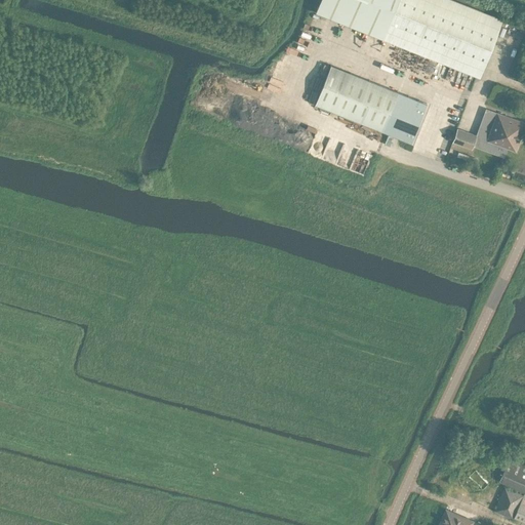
[(319,0),(315,11),(382,38),(480,76),(502,18),(455,0),(319,0)]
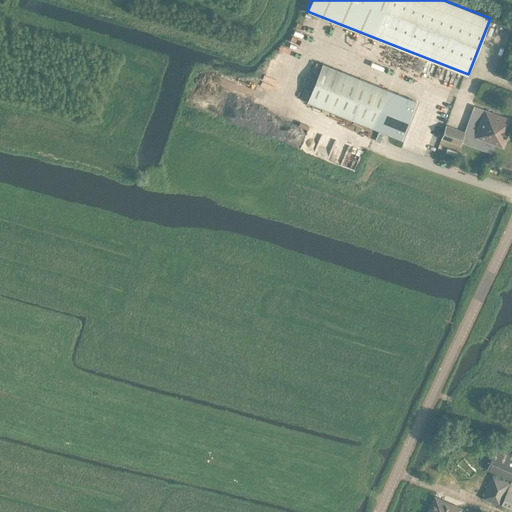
[(323,63),(308,102),(312,103),(324,108),(367,125),(401,139),(416,100),(323,63)]
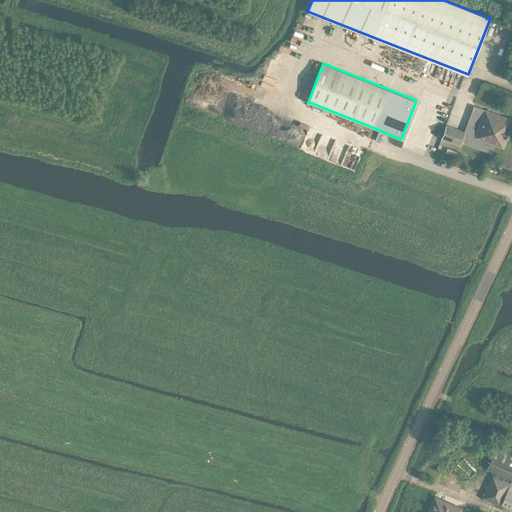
[(511,119),(485,110),(475,137),(502,147),(511,120),(511,119)]
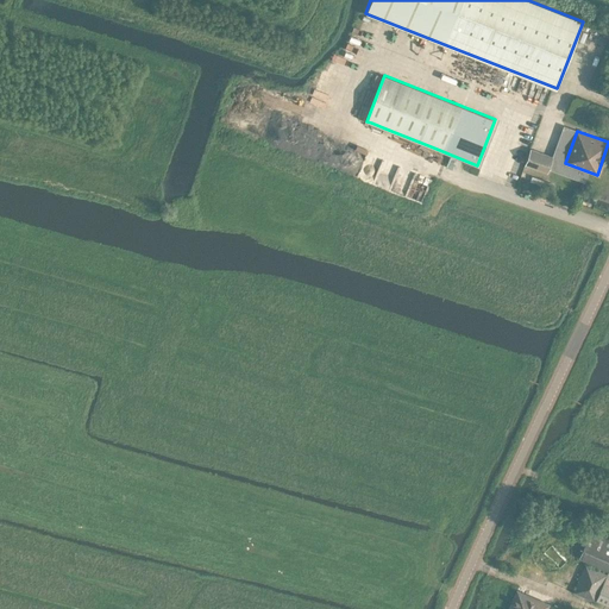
[(547,173),(552,157),(531,149),(525,164),(547,173)]
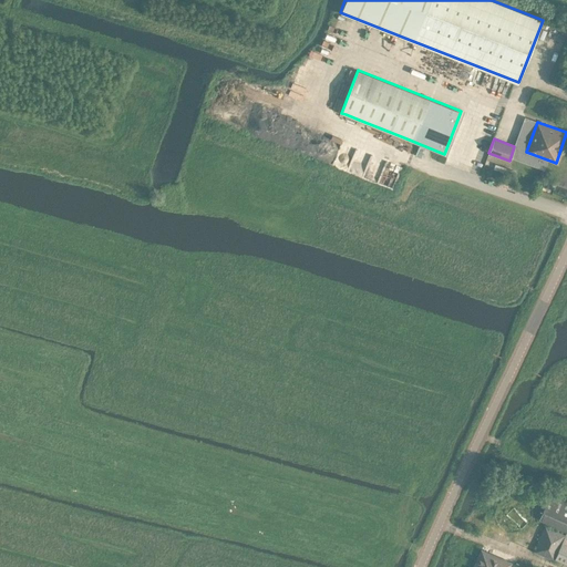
[(566,502),(550,495),(539,519),(566,531),(566,502)]
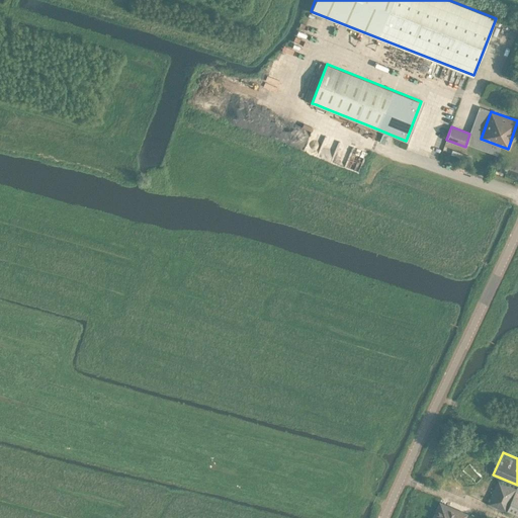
[(505,511),(515,489),(499,482),(489,504),(505,511)]
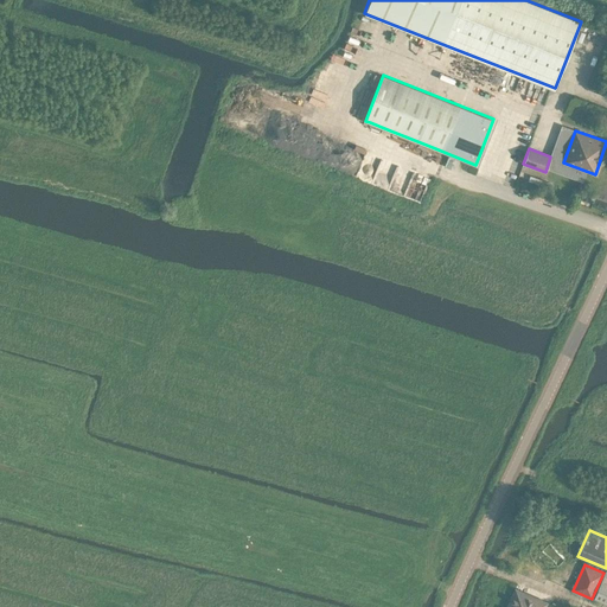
[(606,605),(606,568),(594,599),(606,605)]
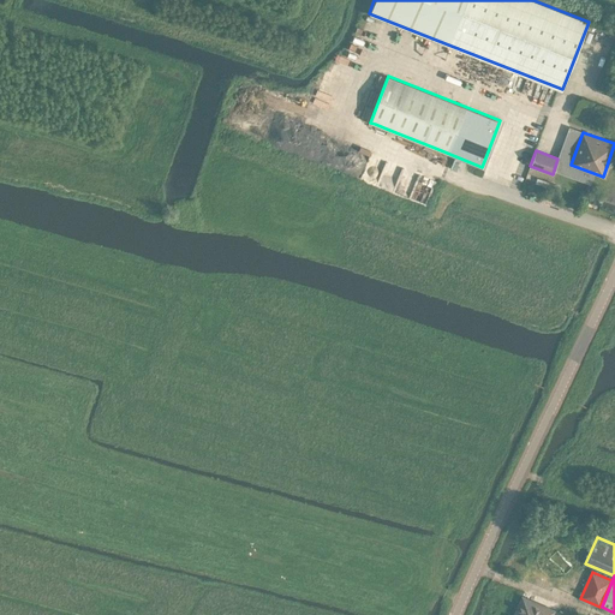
[(551,614),(554,610),(523,596),(513,614),(551,614)]
